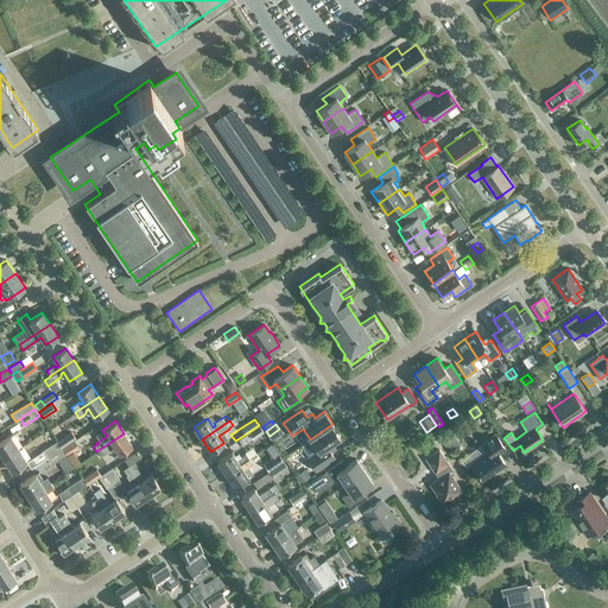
[(310,439),(311,439),(301,447),(308,457),(306,457),(316,470),(335,458),(330,451),(335,448),(333,443),(340,438),(331,425),(333,424),(310,439)]
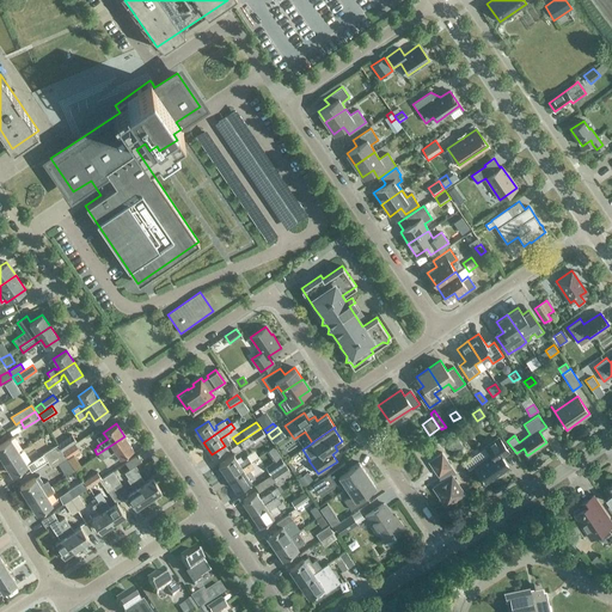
[(261,428),(251,435),(255,441),(264,434),(261,428)]
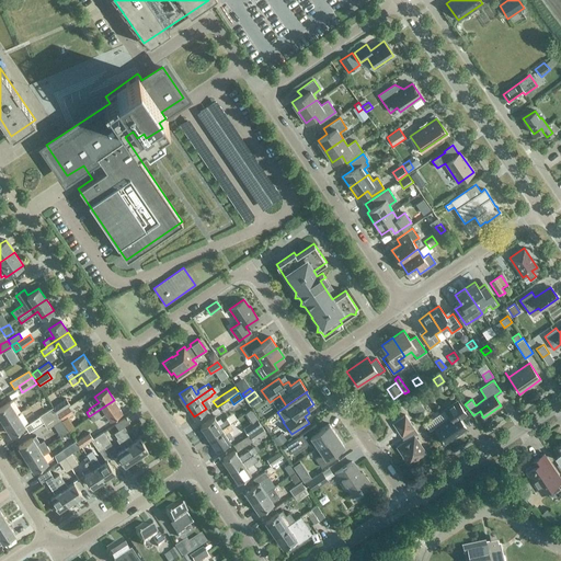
[(66,398),(53,407),(57,413),(69,404),(66,398)]
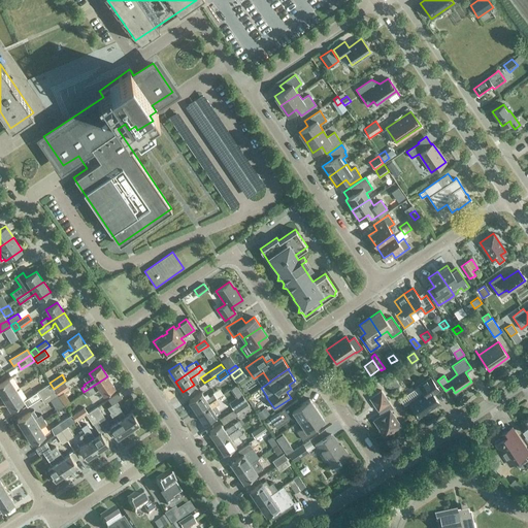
[(381,375),(375,380),(381,387),(386,383),(381,375)]
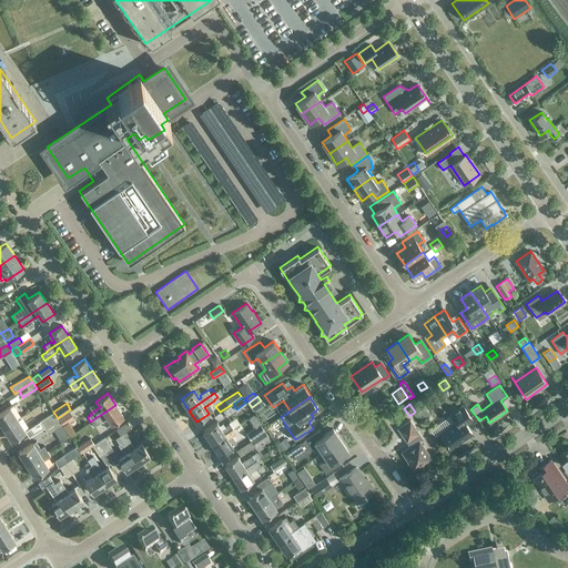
[(115,405),(93,419),(90,422),(93,427),(107,417),(111,424),(123,416),(115,405)]
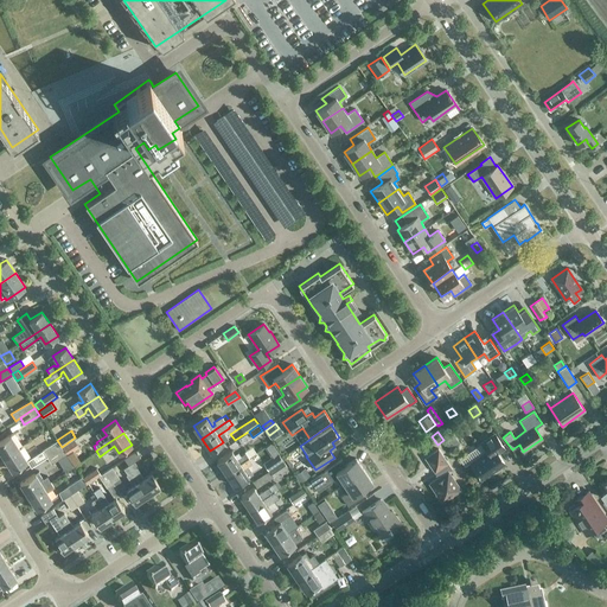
[(504,448),(494,433),(481,442),(486,451),(470,462),(481,479),(504,464),(497,453),(504,448)]
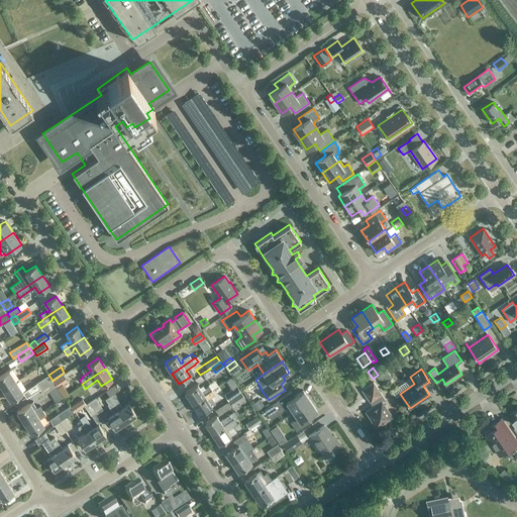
[(0,385),(2,390),(15,381),(8,370),(0,375),(0,385)]
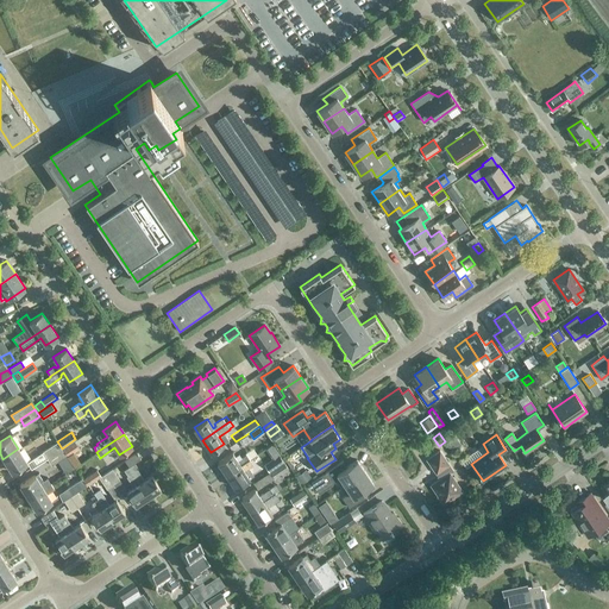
[(67,456),(79,449),(74,441),(62,449),(67,456)]
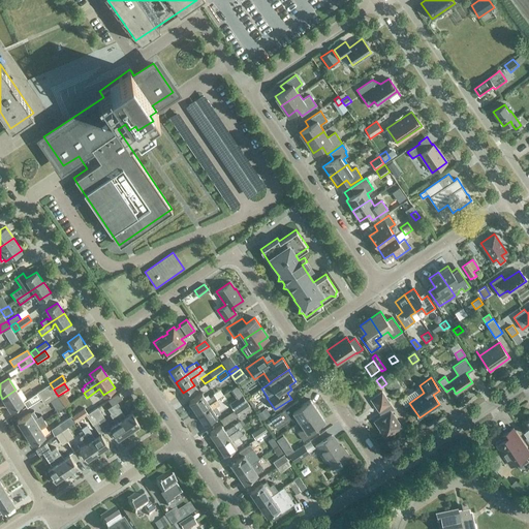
[(40,398),(53,390),(50,384),(37,392),(40,398)]
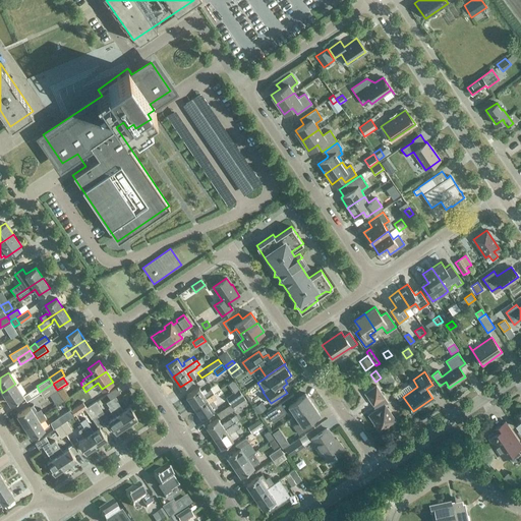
[(210,386),(217,397),(223,394),(216,383),(210,386)]
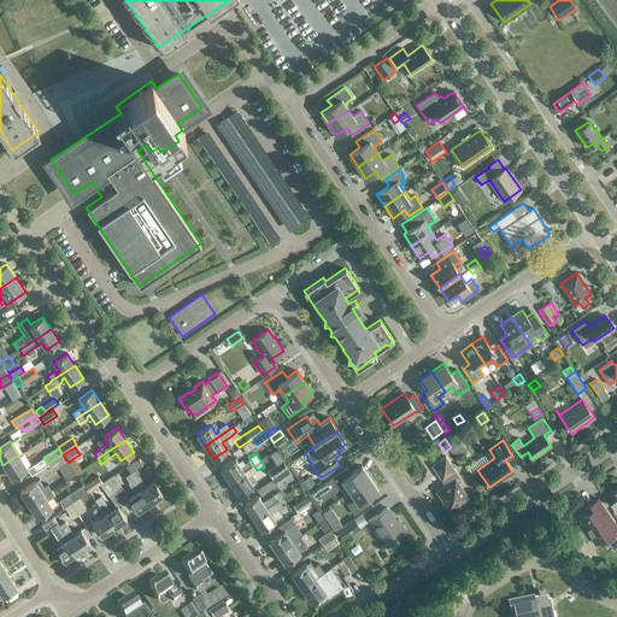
[(27,468),(18,454),(3,465),(11,479),(27,468)]
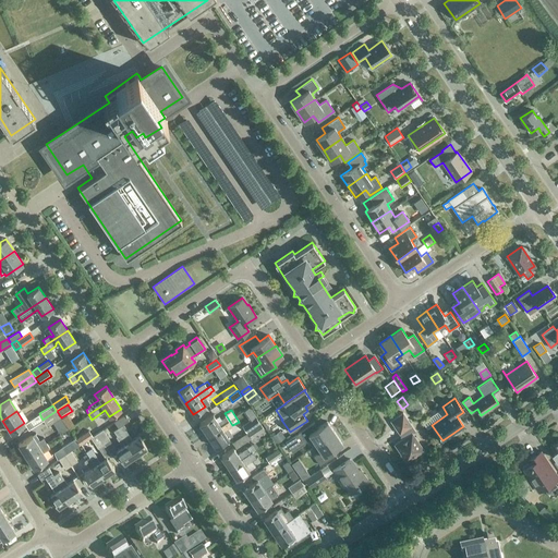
[(56,411),(43,420),(47,426),(60,417),(56,411)]
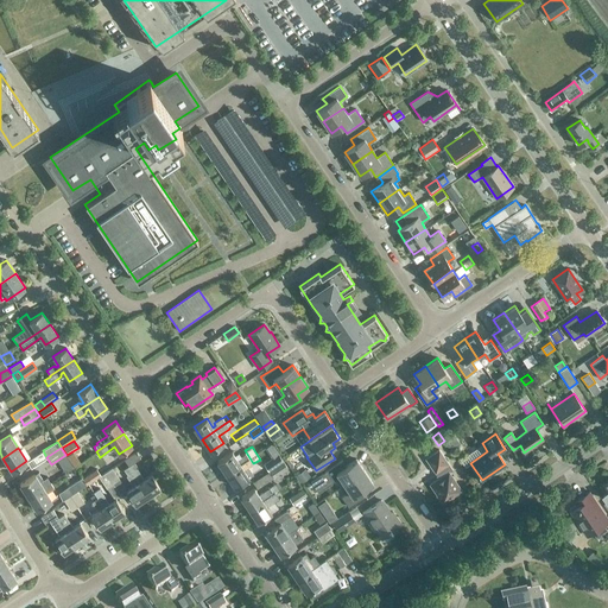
[(453,469),(449,464),(439,449),(424,458),(435,474),(436,473),(437,475),(437,480),(430,485),(437,494),(436,495),(441,502),(442,501),(443,502),(449,498),(453,498),(454,495),(461,491),(449,472),(453,469)]
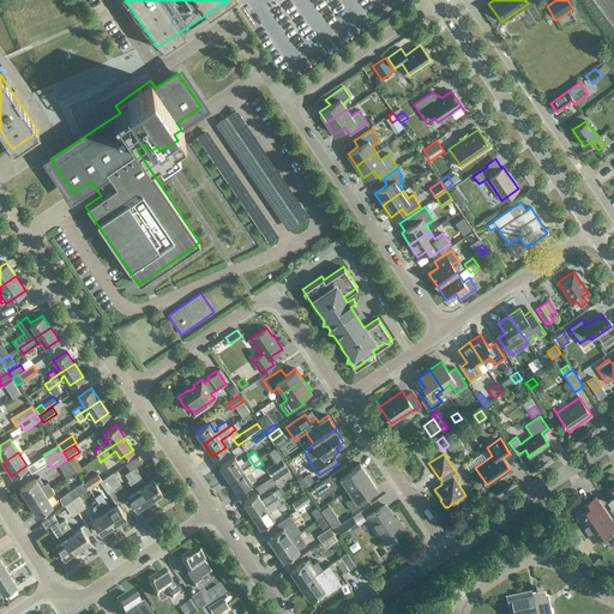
[(47,462),(43,455),(26,465),(31,473),(47,462)]
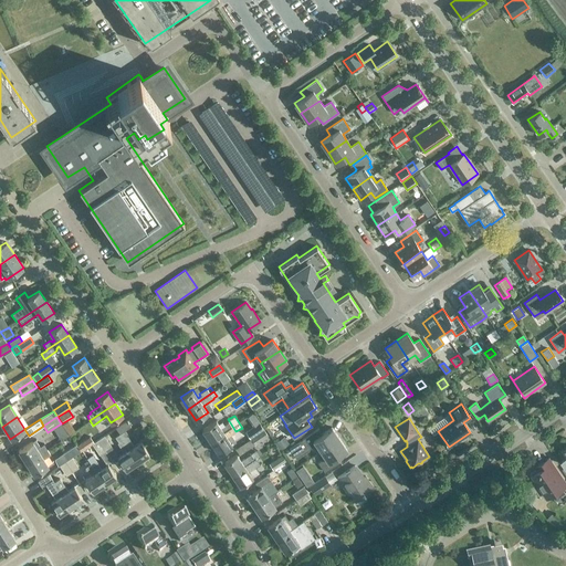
[(119,435),(137,461),(148,453),(140,441),(134,446),(124,431),(130,427),(126,420),(115,428),(119,435)]
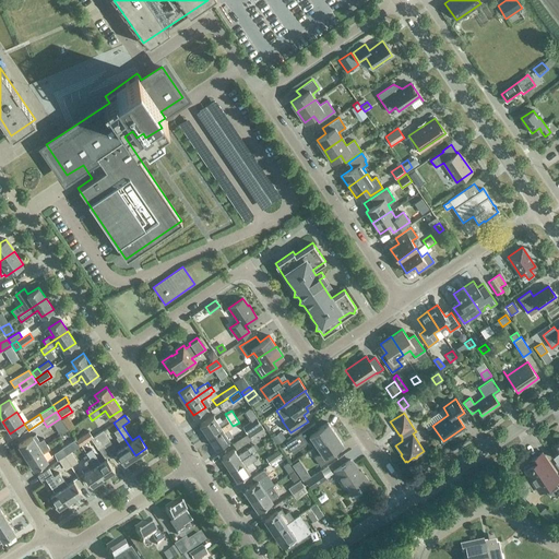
[(207,436),(228,421),(225,417),(221,420),(222,421),(218,424),(213,415),(200,424),(207,436)]
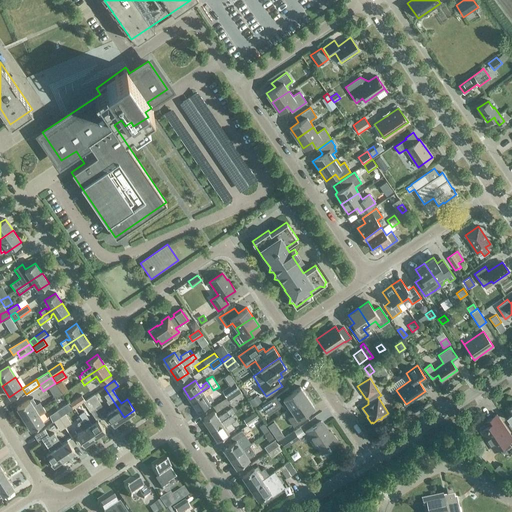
[(238,388),(234,382),(222,390),(226,396),(238,388)]
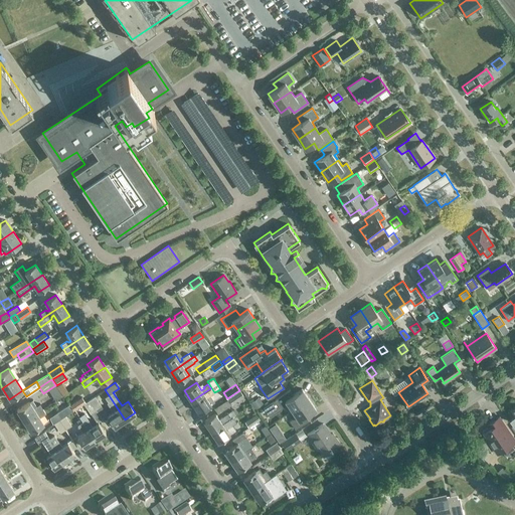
[(210,388),(191,401),(198,412),(211,404),(205,396),(208,394),(209,396),(213,393),(210,388)]
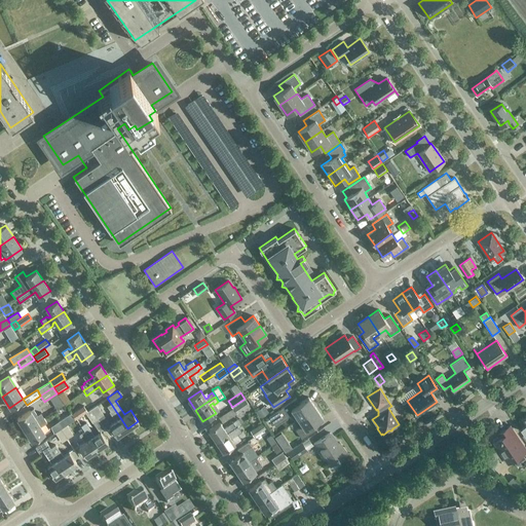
[(298,419),(315,407),(308,397),(299,403),(296,398),(268,416),(275,425),(294,413),(298,419)]
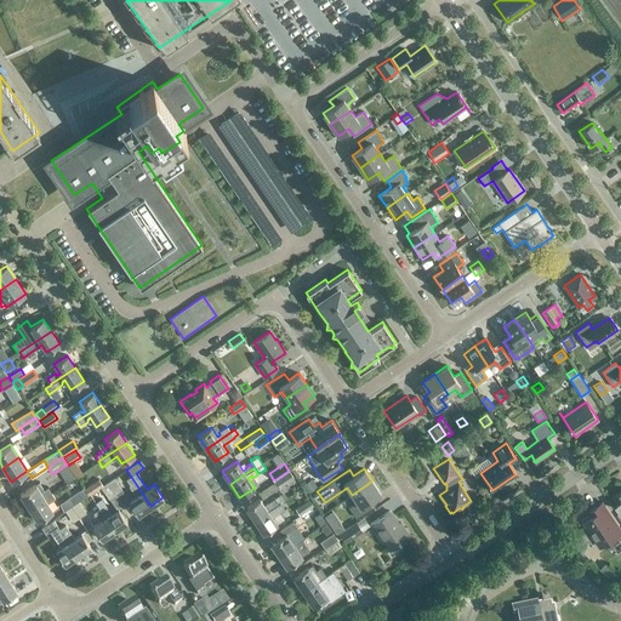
[(279,488),(294,478),(289,472),(275,482),(279,488)]
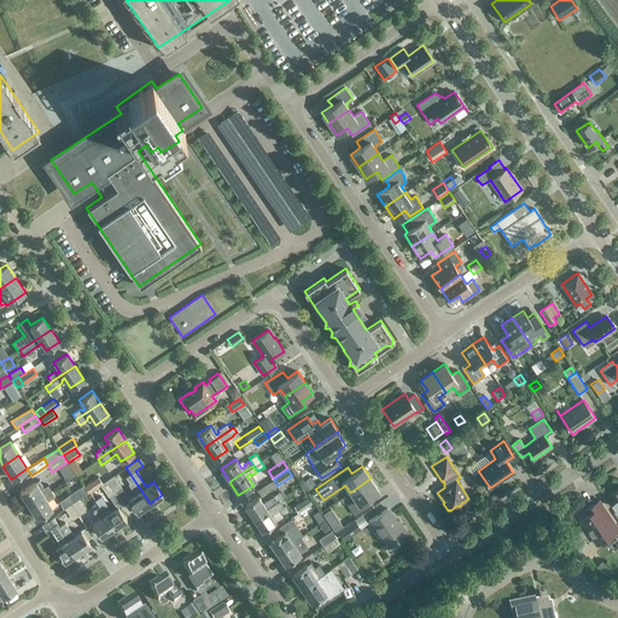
[(150,503),(130,474),(126,477),(129,483),(128,483),(135,494),(129,499),(128,499),(138,512),(150,503)]
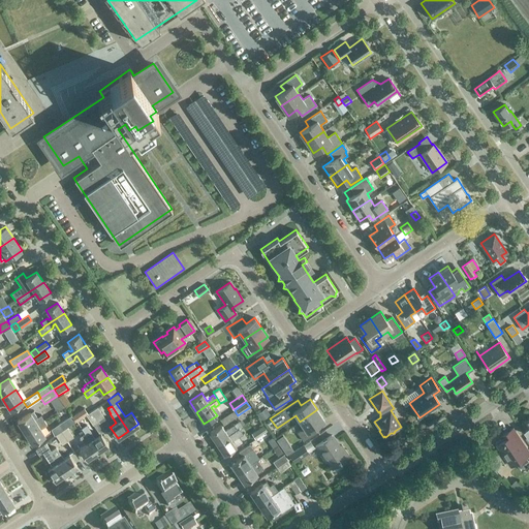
[(92,411),(98,421),(103,417),(97,407),(92,411)]
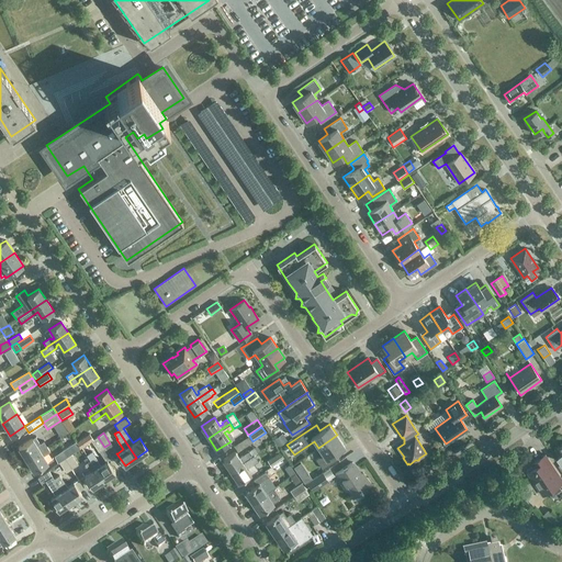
[(89,434),(77,442),(76,442),(80,448),(93,439),(89,434)]
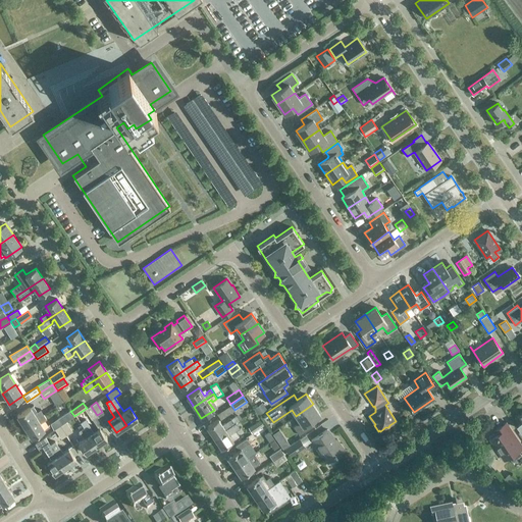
[(254,408),(258,415),(266,409),(262,403),(254,408)]
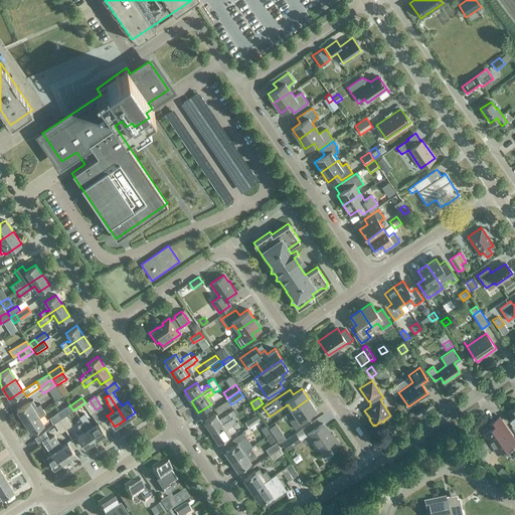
[(309,398),(292,410),(296,416),(290,420),(296,430),(310,419),(307,414),(316,408),(309,398)]
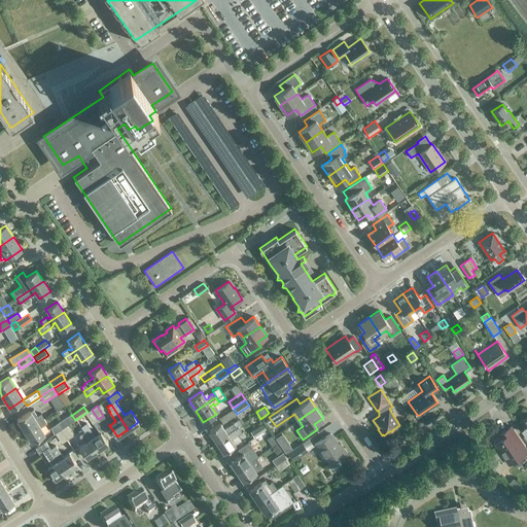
[(98,419),(92,410),(85,413),(93,423),(98,419)]
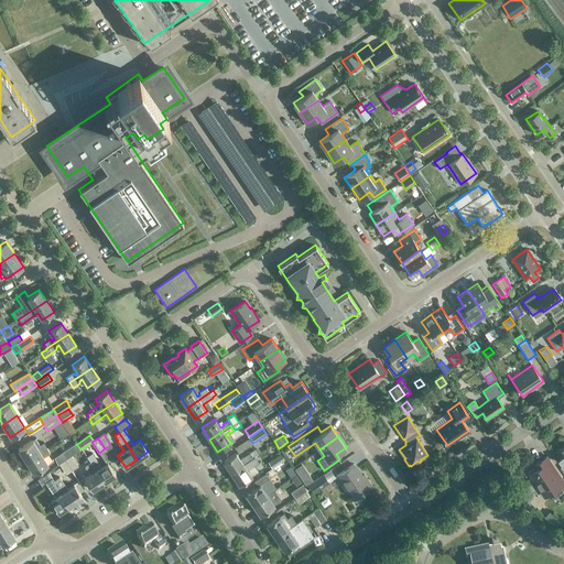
[(25,461),(46,447),(43,443),(36,446),(32,440),(18,448),(25,461)]
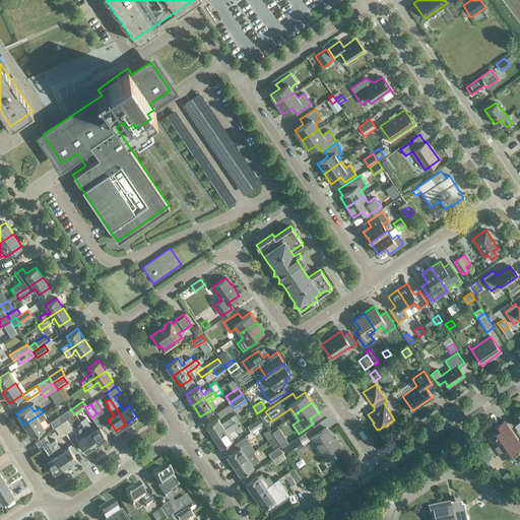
[(245,421),(256,413),(251,406),(240,414),(245,421)]
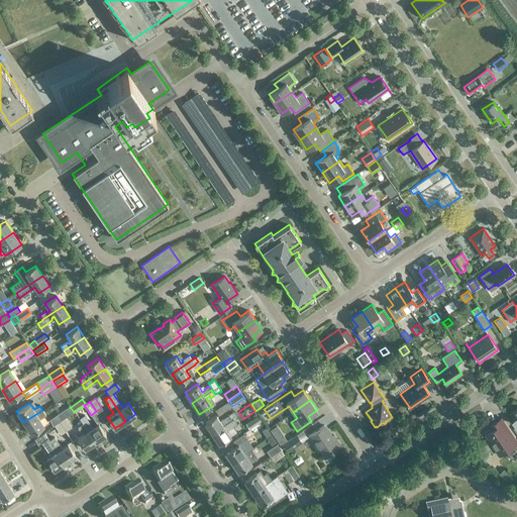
[(61,420),(74,412),(70,406),(57,414),(61,420)]
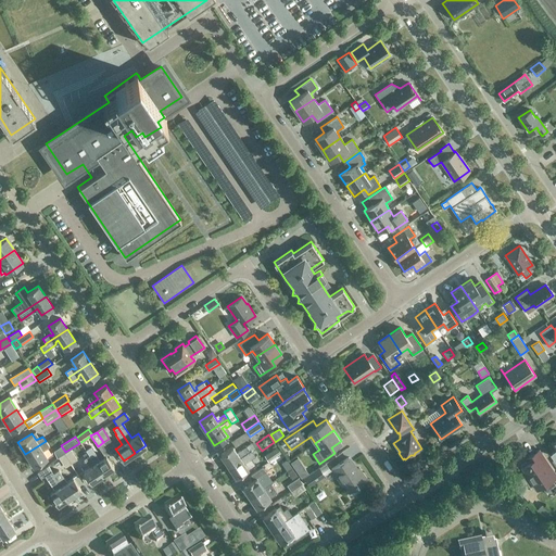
[(110,453),(115,449),(116,449),(109,439),(103,442),(110,453)]
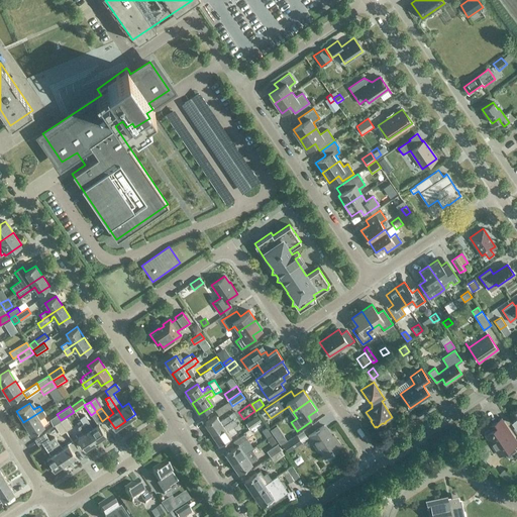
[(42,410),(23,422),(30,433),(43,425),(39,419),(45,415),(42,410)]
